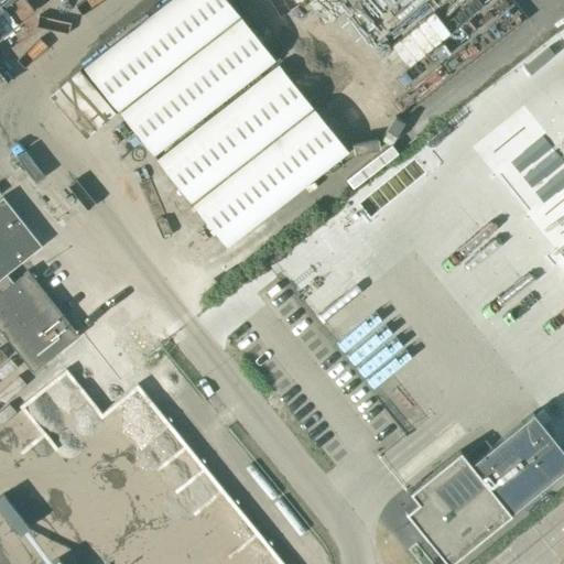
[(218,259),(344,167),(221,0),(184,0),(83,74),(218,259)]
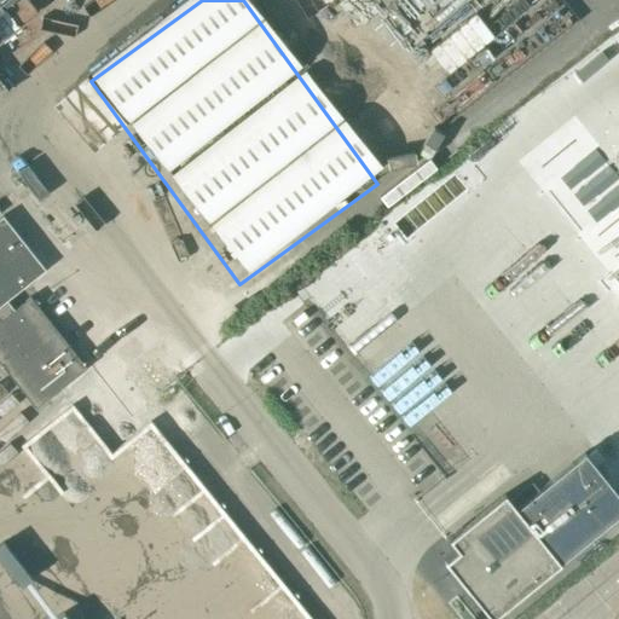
[(556,0),(493,0),(481,15),(524,53),(533,42),(541,50),(560,28),(553,21),(556,16),(559,18),(567,9),(556,0)]
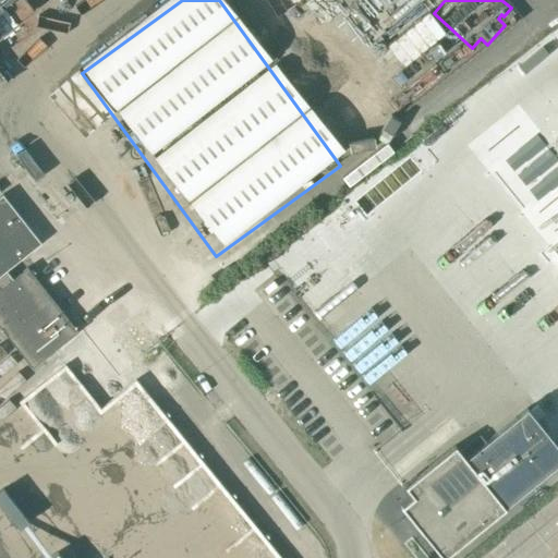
[(0,328),(32,368),(77,331),(27,268),(12,279),(5,270),(40,243),(2,195),(0,196),(0,328)]
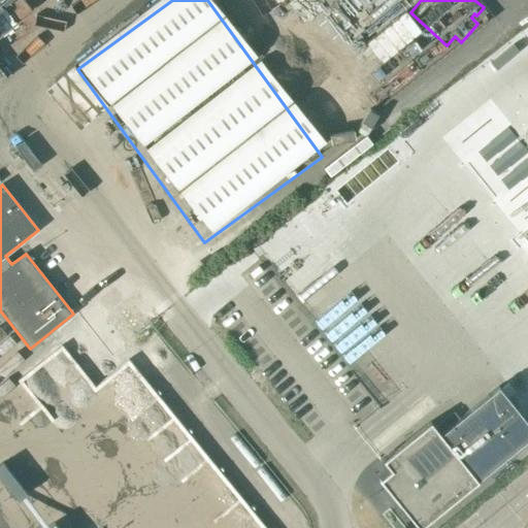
[(431,423),(383,461),(392,472),(381,481),(418,527),(421,527),(479,482),(477,482),(527,440),(527,423),(499,388),(440,435),(431,423)]
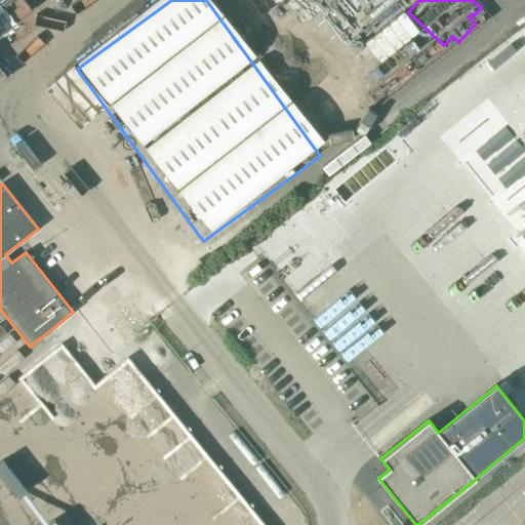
[(0,478),(16,508),(38,495),(12,452),(0,459),(0,478)]
